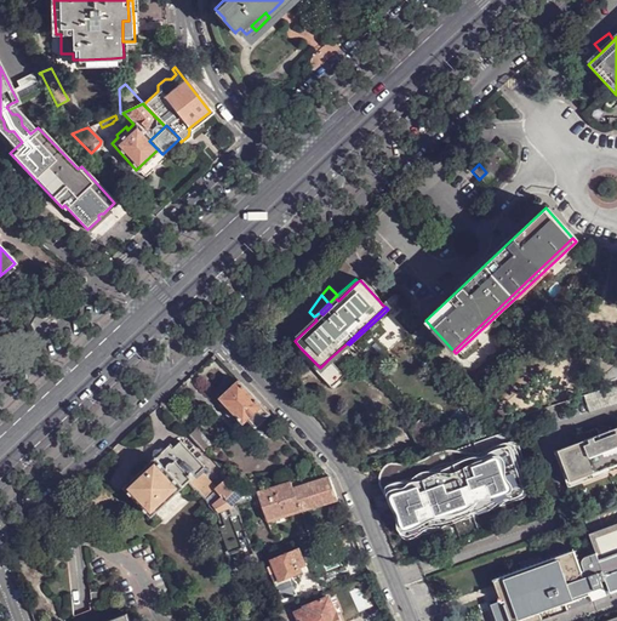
[(293,336),(297,339),(316,320),(314,317),(293,336)]
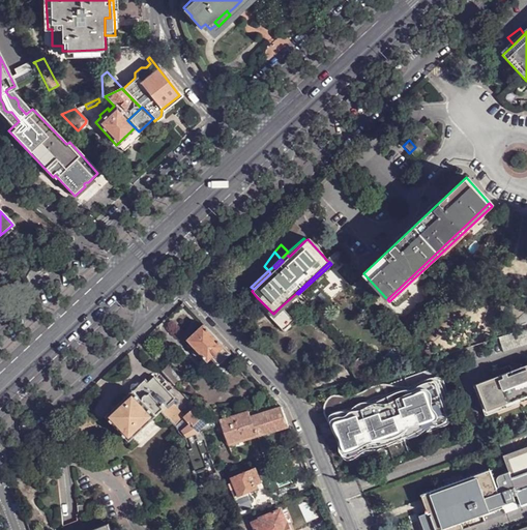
[(360,283),(352,290),(358,296),(366,289),(360,283)]
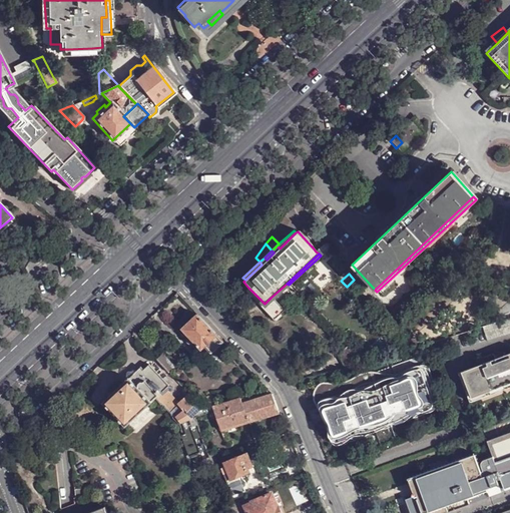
[(271,298),(273,300),(289,285),(287,284),(271,298)]
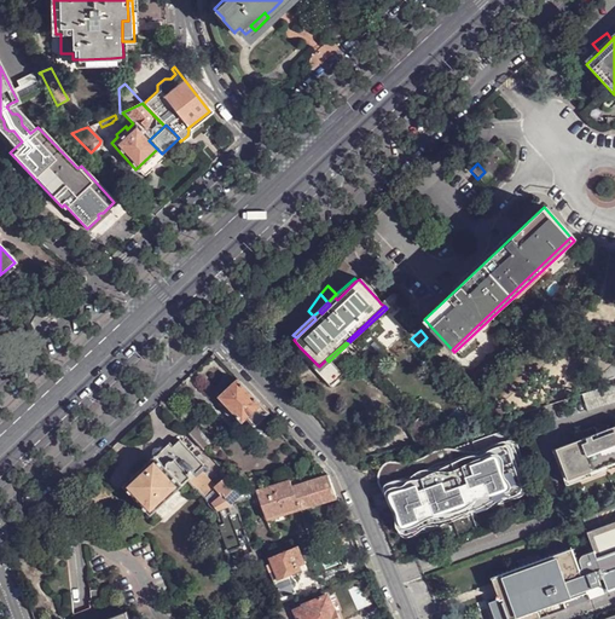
[(319,366),(300,347),(295,351),(329,387),(341,375),(329,362),(326,359),(319,366)]
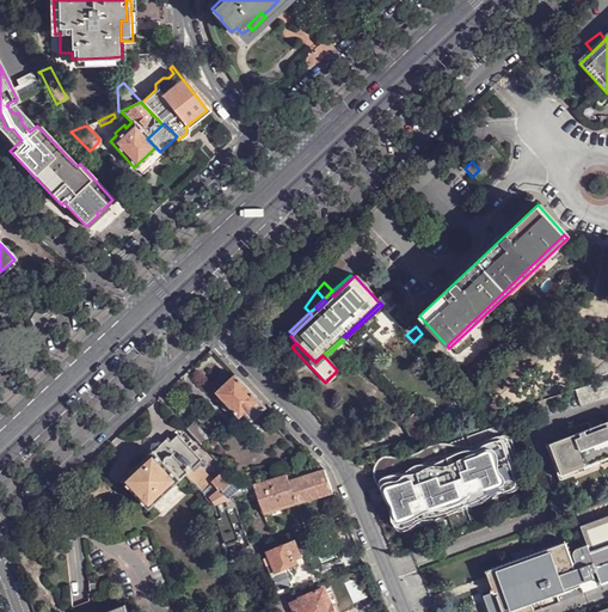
[(607,355),(591,371),(599,378),(607,375),(607,355)]
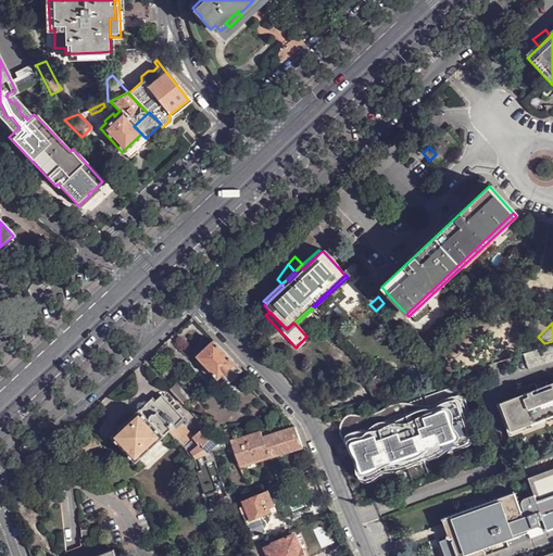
[(241,369),(212,340),(195,355),(200,361),(203,364),(211,373),(216,378),(221,375),(228,381),(241,369)]
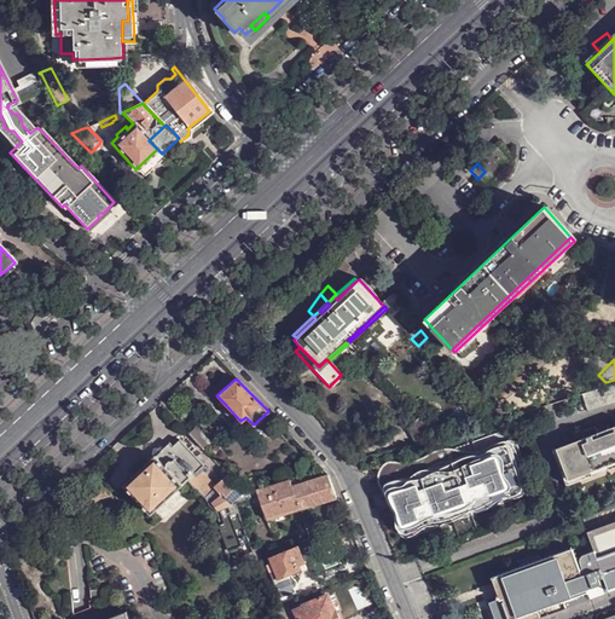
[(614,382),(581,394),(586,409),(614,398),(614,382)]
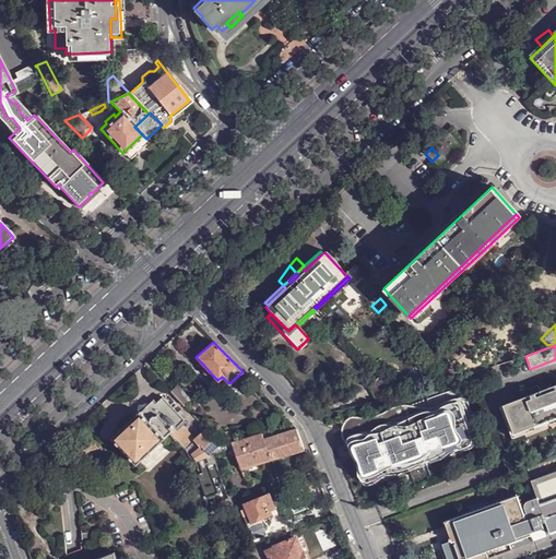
[(438,354),(437,355),(439,357),(436,360),(442,367),(447,363),(438,354)]
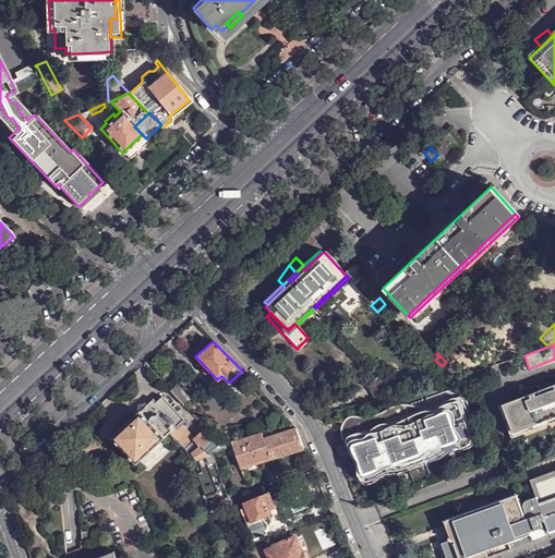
[(438,356),(436,354),(429,361),(430,361),(438,370),(446,363),(446,362),(442,366),(435,360),(438,356)]
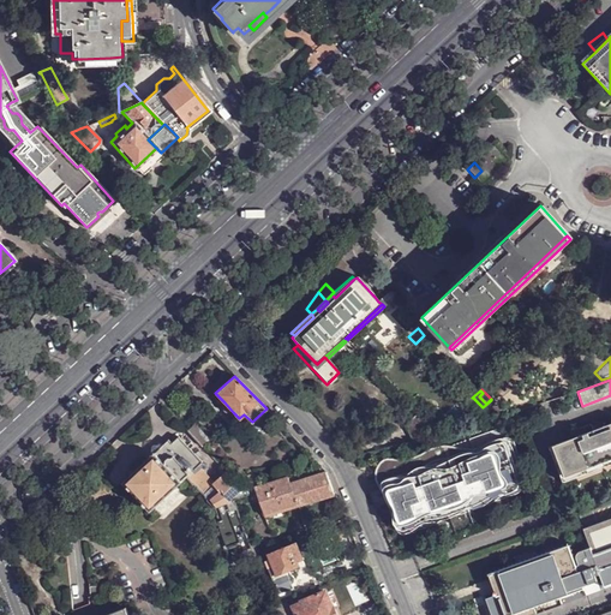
[(610,454),(610,419),(591,429),(589,425),(576,430),(577,434),(555,443),(565,473),(610,454)]
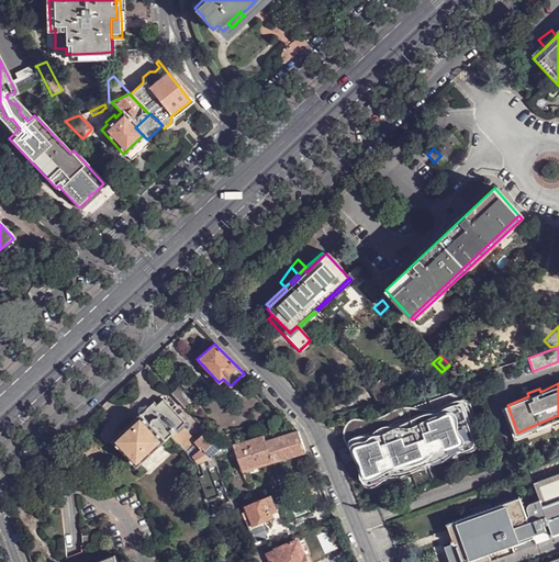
[(177,386),(170,393),(182,405),(188,398),(177,386)]
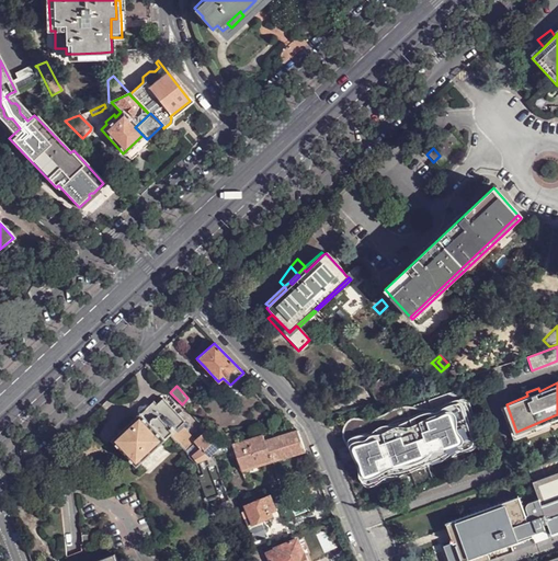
[(170,432),(180,423),(182,421),(161,398),(155,403),(151,400),(111,439),(135,465),(170,432)]
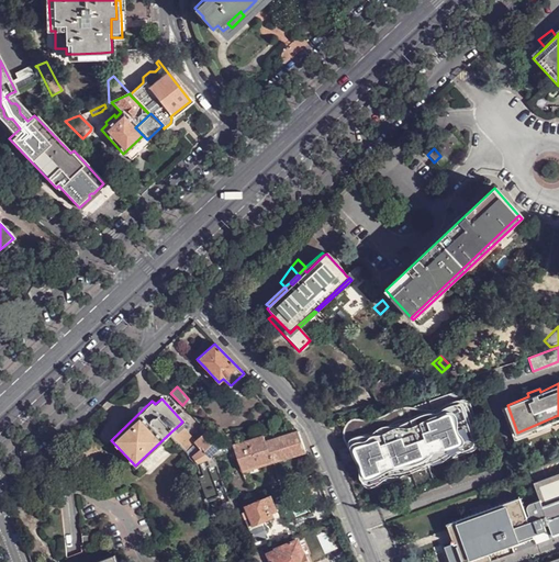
[(344,426),(347,434),(350,433),(351,436),(355,444),(377,435),(380,444),(366,448),(368,457),(360,460),(368,480),(395,470),(425,459),(440,453),(476,440),(469,423),(462,403),(434,414),(411,422),(405,406),(403,405),(400,406),(391,408),(392,413),(365,422),(364,416),(350,418),(349,419),(348,419),(346,422),(345,423),(345,424),(344,426)]
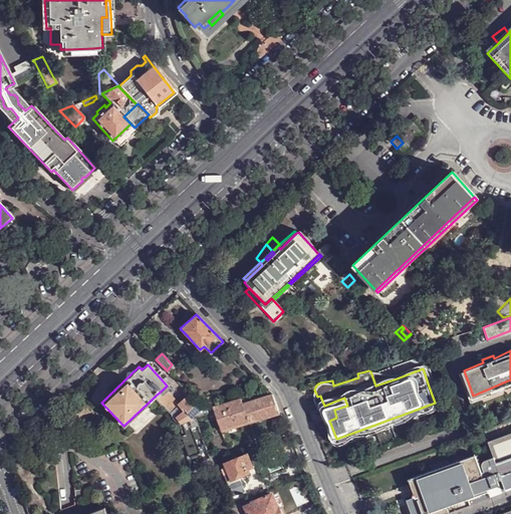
[(178,403),(165,388),(156,396),(170,411),(178,403)]
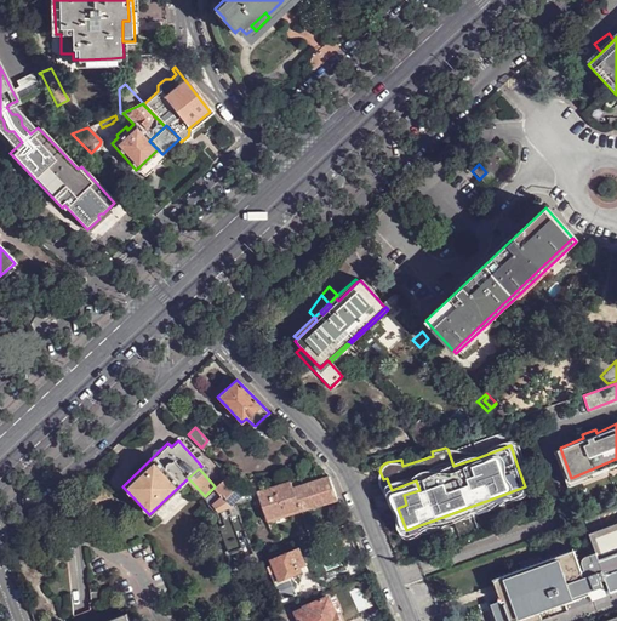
[(291,486),(289,480),(255,491),(264,518),(337,496),(336,494),(335,494),(327,474),(291,486)]
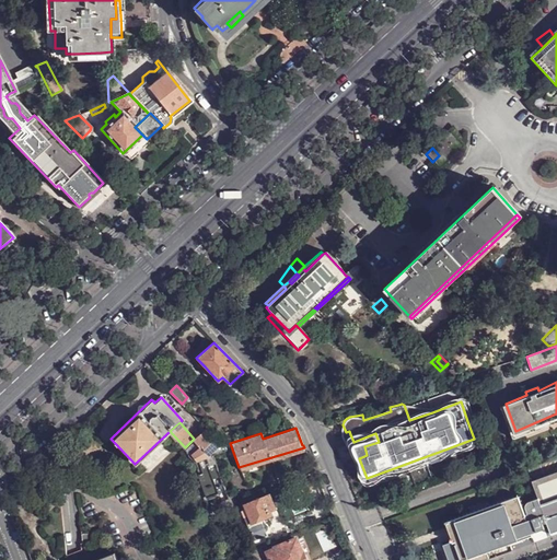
[(205,429),(195,440),(199,446),(190,454),(196,459),(208,455),(207,454),(219,444),(217,442),(205,429)]
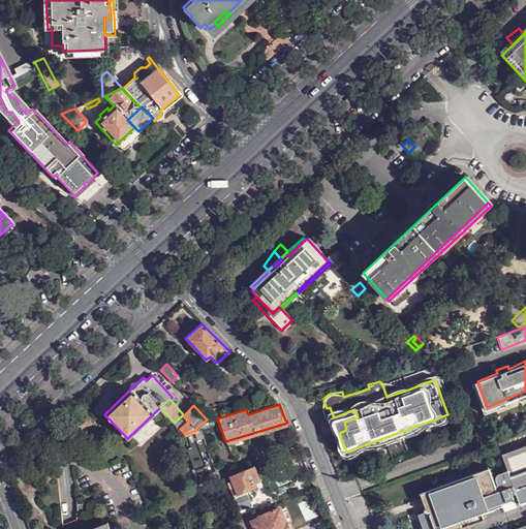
[(334,417),(339,433),(346,430),(344,422),(358,417),(354,409),(334,417)]
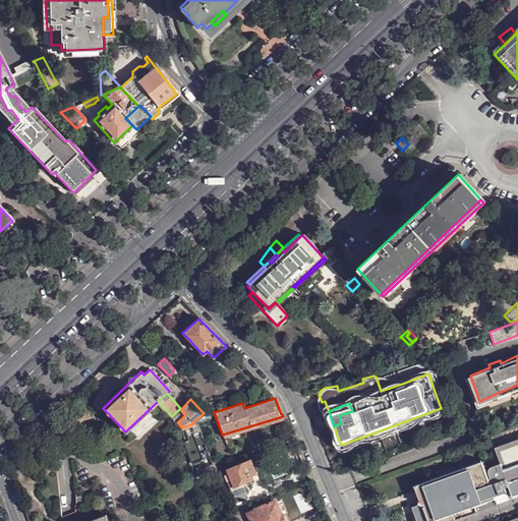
[(487,479),(488,484),(503,479),(506,484),(511,496),(517,493),(517,437),(493,446),(499,462),(488,465),(485,468),(484,471),(487,479)]
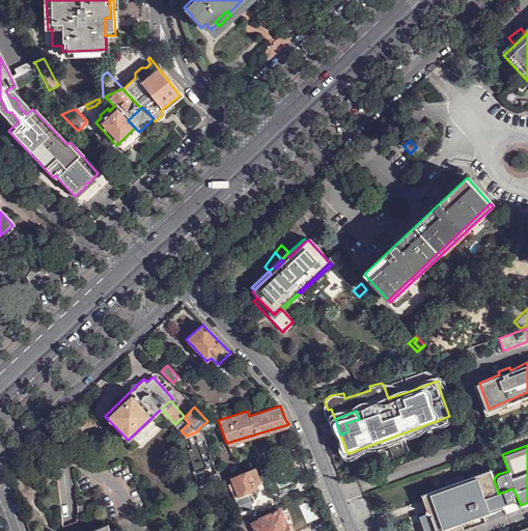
[(253,469),(231,477),(232,482),(228,484),(240,512),(252,507),(246,492),(256,487),(255,483),(258,481),(253,469)]
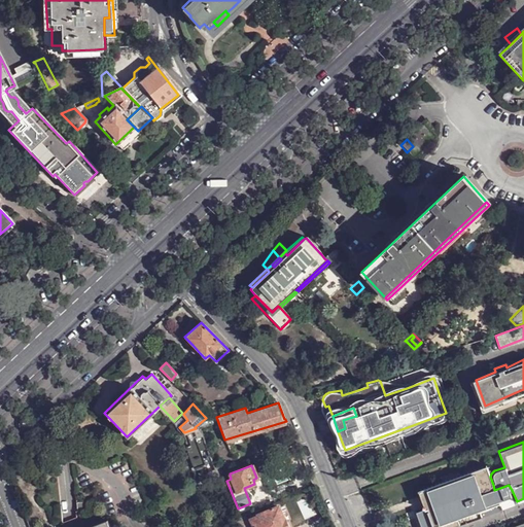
[(418,492),(424,506),(427,516),(416,520),(418,526),(454,526),(457,526),(454,519),(498,502),(498,501),(510,496),(508,492),(512,490),(509,485),(494,490),(490,480),(486,467),(456,478),(418,492)]
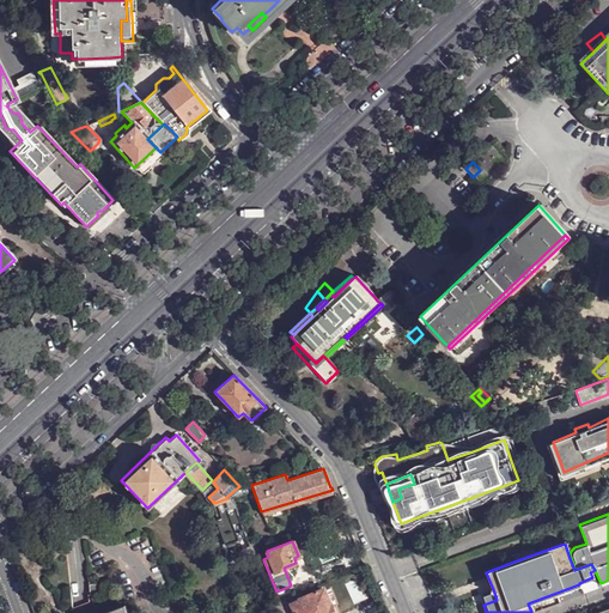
[(322,588),(300,599),(300,600),(292,604),(294,612),(334,612),(336,612),(333,606),(329,605),(322,588)]
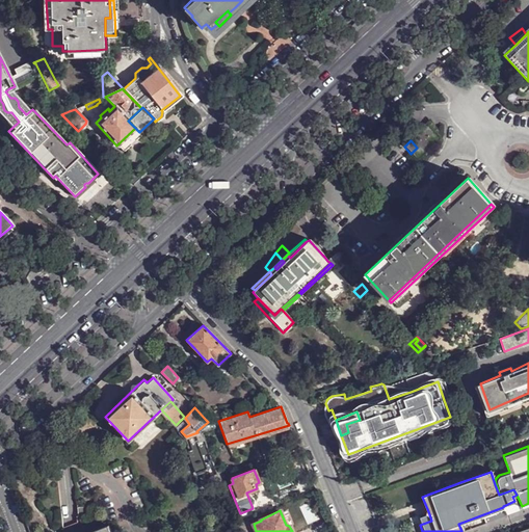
[(431,521),(428,511),(417,515),(420,525),(431,521)]
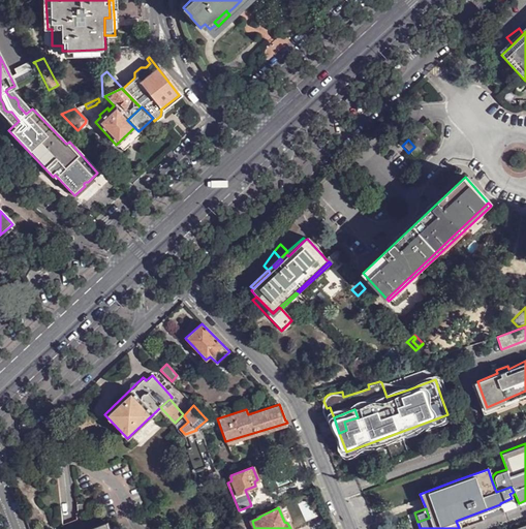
[(244,517),(234,521),(236,528),(244,528),(243,524),(246,523),(244,517)]
